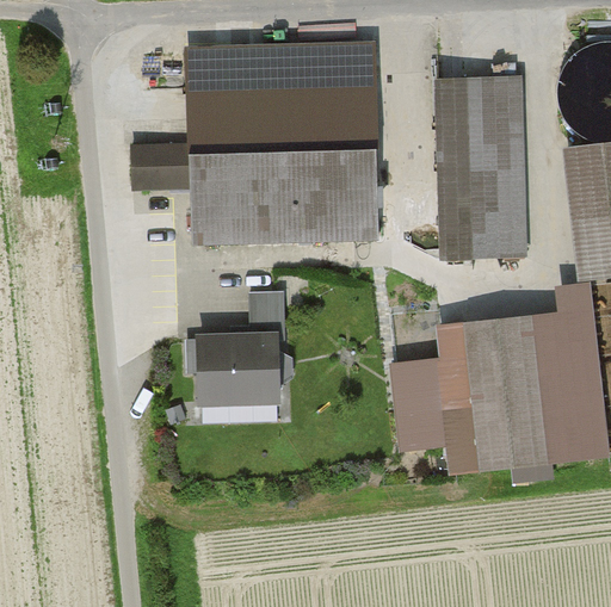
[(380,39),(185,44),(187,143),(130,144),(131,192),(189,191),(190,241),(384,235),(380,39)]
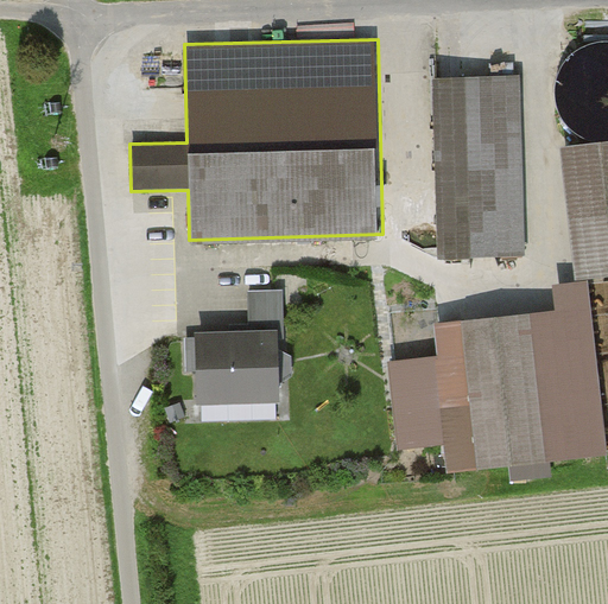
[(527,255),(523,71),(439,72),(444,258),(527,255)]
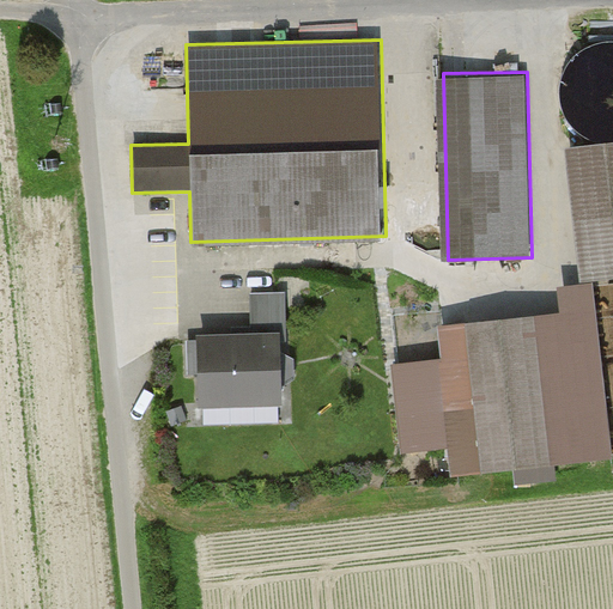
[(601,285),(612,282),(612,147),(562,154),(577,287),(601,285)]
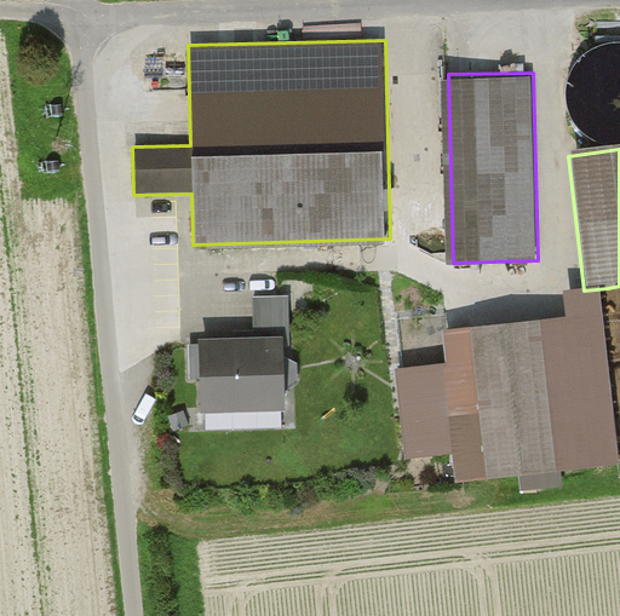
[(619,398),(619,286),(608,288),(619,398)]
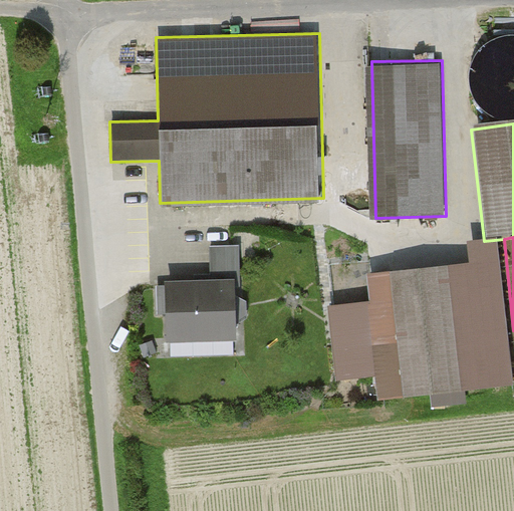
[(168,283),(170,335),(235,333),(233,282),(240,281),(239,245),(212,246),(213,282),(205,282),(168,283)]
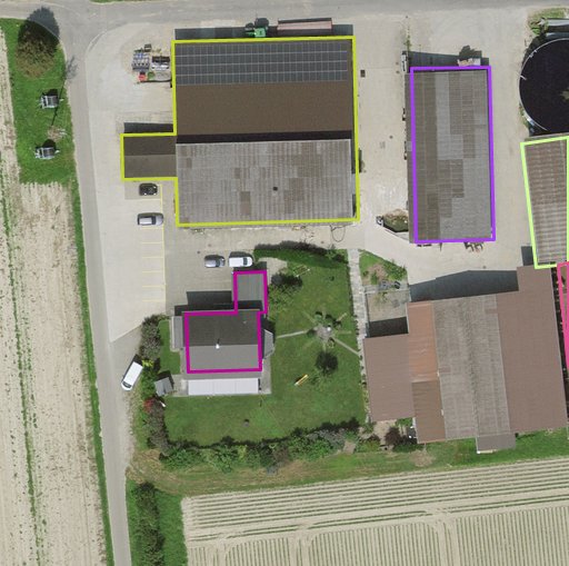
[(427,301),(442,436),(548,424),(532,290),(427,301)]
